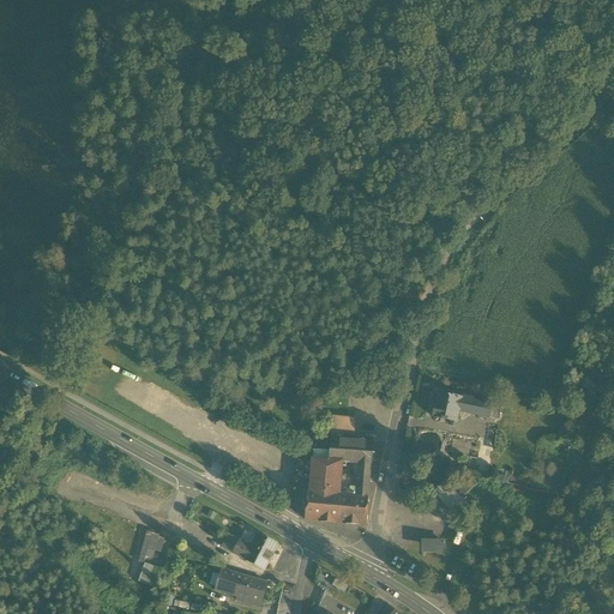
[(447,420),(452,428),(461,422),(457,417),(458,408),(456,407),(458,397),(440,393),(440,396),(437,397),(435,403),(437,405),(435,405),(433,417),(447,420)]
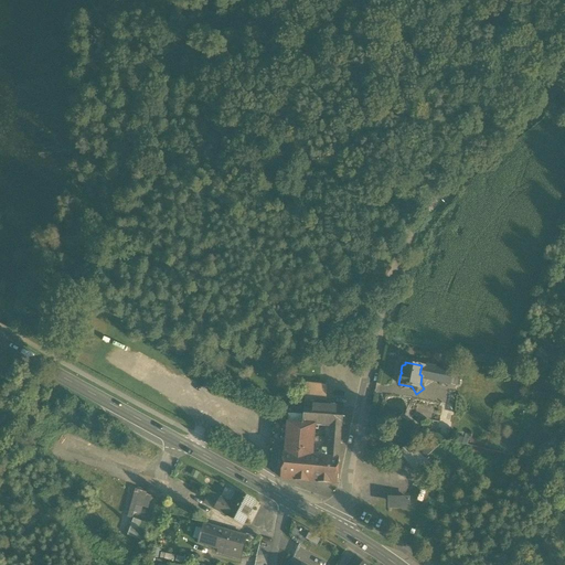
[(434,382),(457,386),(459,374),(422,365),(419,374),(422,375),(435,377),(434,382)]
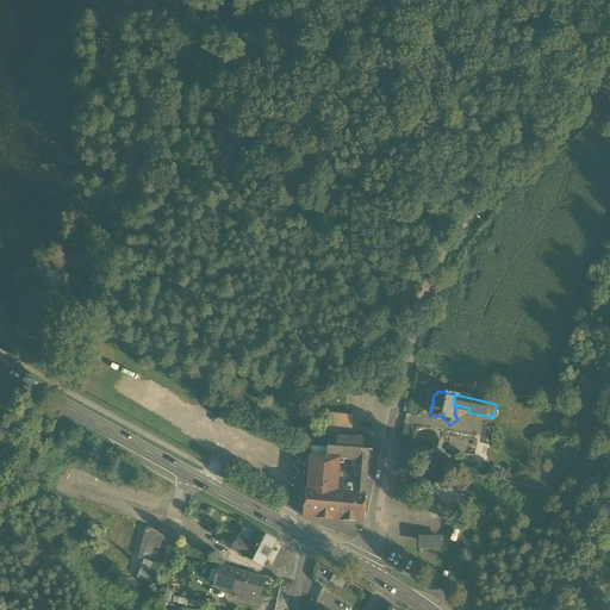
[(352,439),(353,439),(354,416),(331,414),(329,437),(350,439),(352,439)]
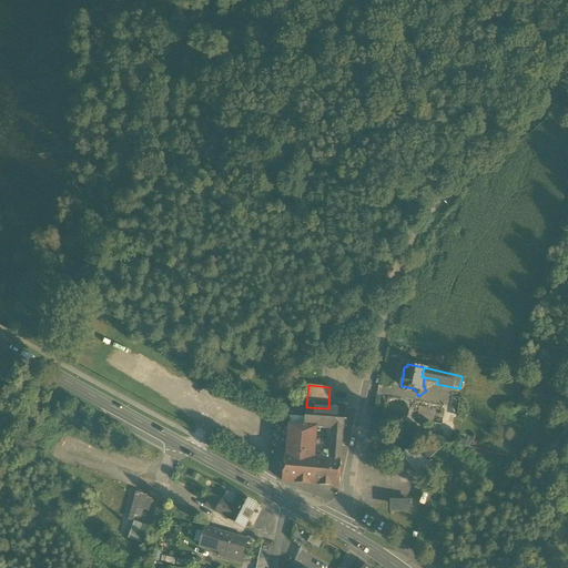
[(326,429),(331,429),(332,421),(325,421),(326,408),(306,407),(305,417),(304,427),(320,428),(326,429)]
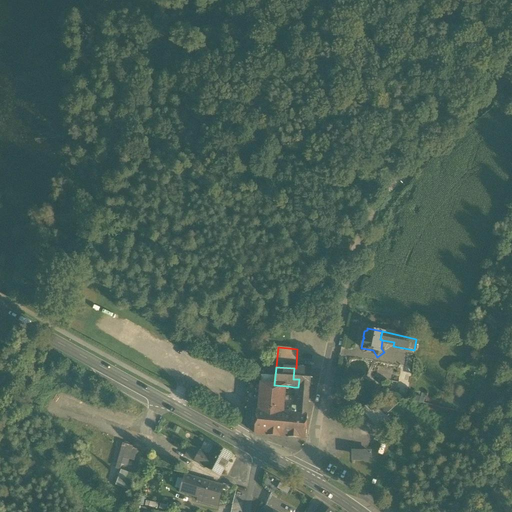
[(295,368),(294,368),(293,379),(299,379),(298,387),(309,388),(310,369),(296,368),(295,368)]
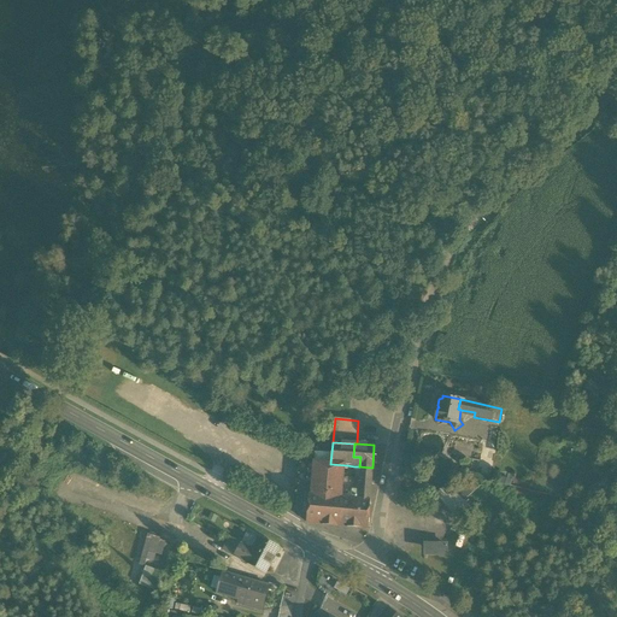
[(315,463),(330,464),(331,453),(316,452),(315,463)]
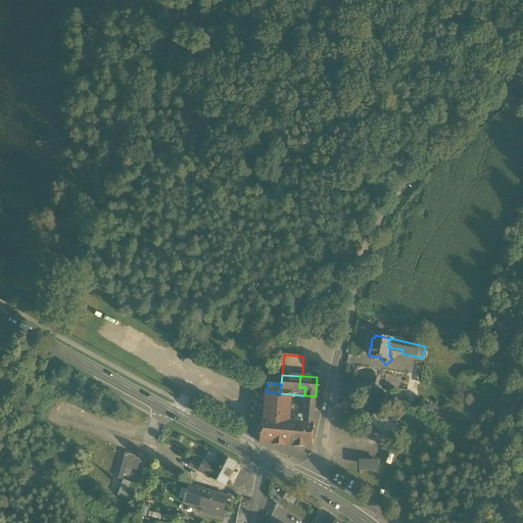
[(312,448),(315,418),(305,418),(305,415),(300,414),(301,409),(299,408),(297,407),(289,406),(289,397),(295,397),(294,394),(280,393),(267,392),(265,418),(264,418),(263,422),(263,431),(262,442),(312,448)]
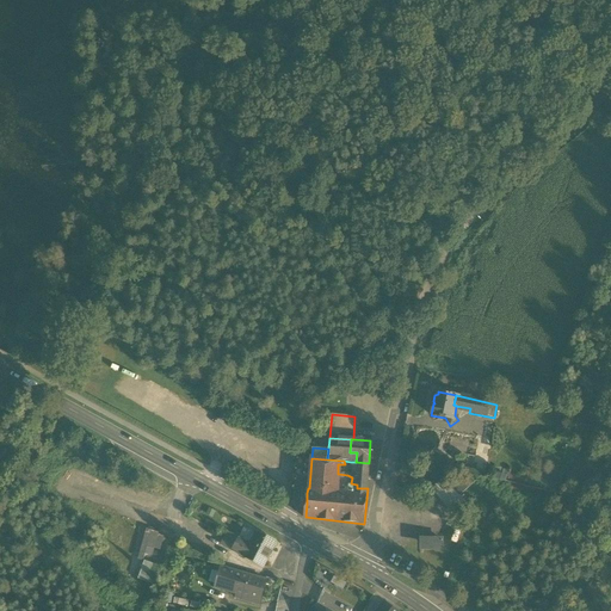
[(356,462),(351,462),(350,476),(352,477),(351,483),(357,485),(357,488),(368,488),(368,479),(369,463),(356,462)]
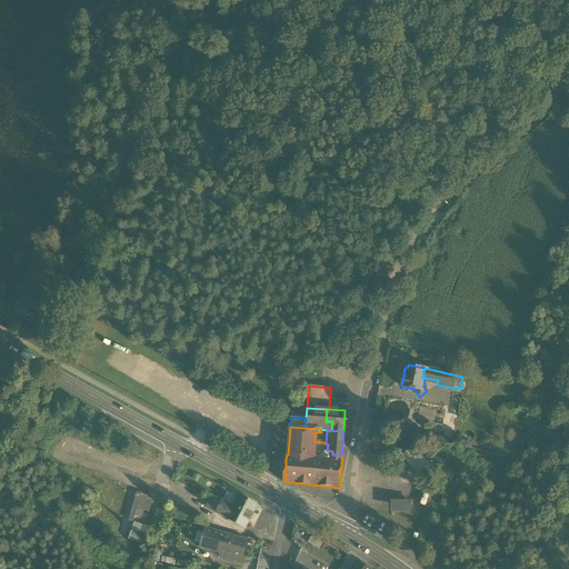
[(401,456),(422,481),(430,476),(431,468),(427,462),(440,450),(436,443),(431,447),(418,443),(401,456)]
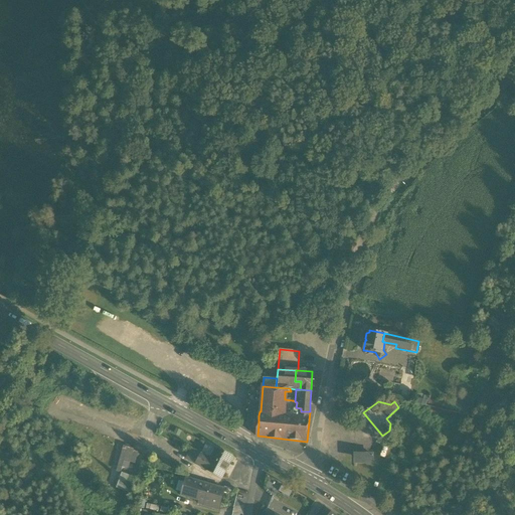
[(123,468),(128,449),(125,448),(123,448),(116,472),(121,473),(123,468)]
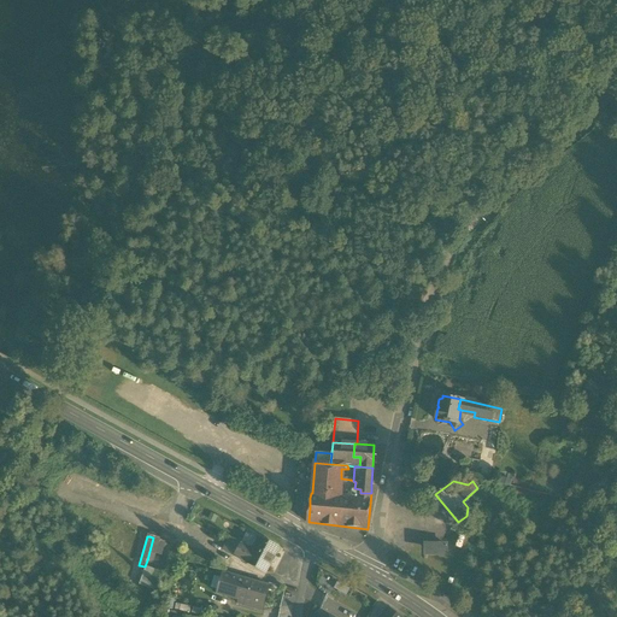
[(160,540),(153,538),(147,560),(154,563),(156,554),(160,540)]
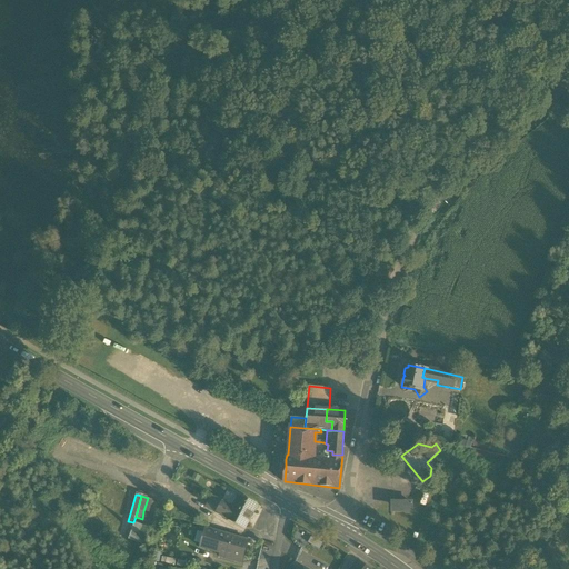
[(217,513),(223,503),(211,497),(205,507),(217,513)]
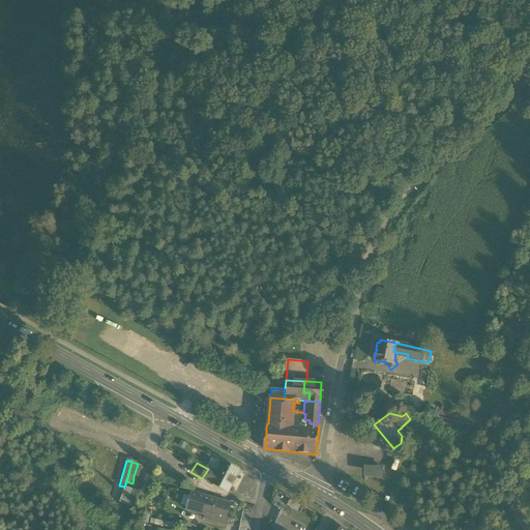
[(143,465),(138,464),(134,476),(139,477),(143,465)]
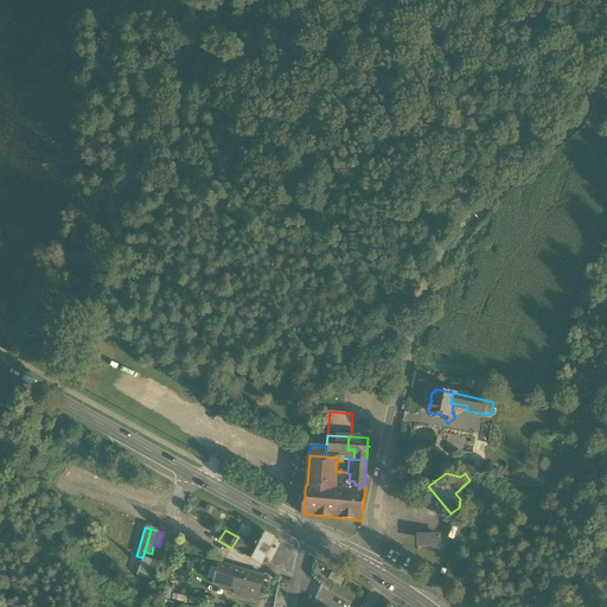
[(243,556),(261,566),(275,541),(257,531),(250,544),(238,537),(231,548),(244,555),(243,556)]
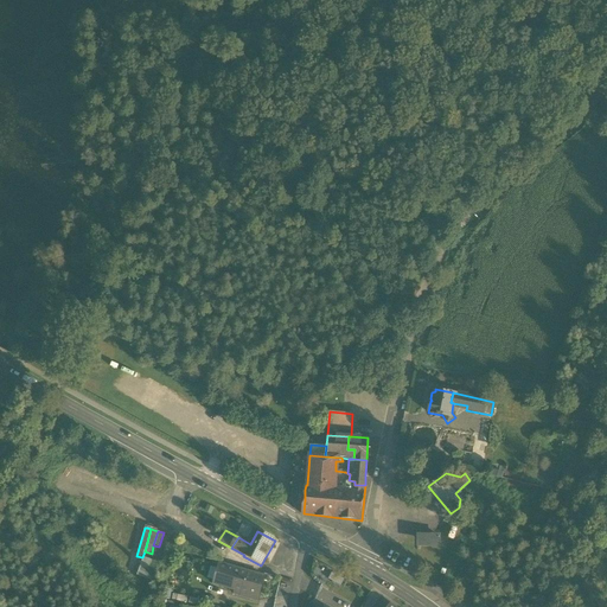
[(432,545),(430,535),(416,536),(417,547),(432,545)]
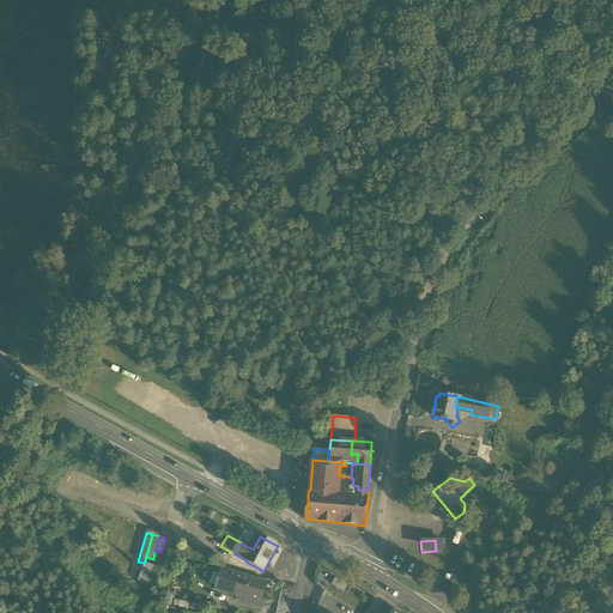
[(139,581),(157,588),(163,570),(145,564),(139,581)]
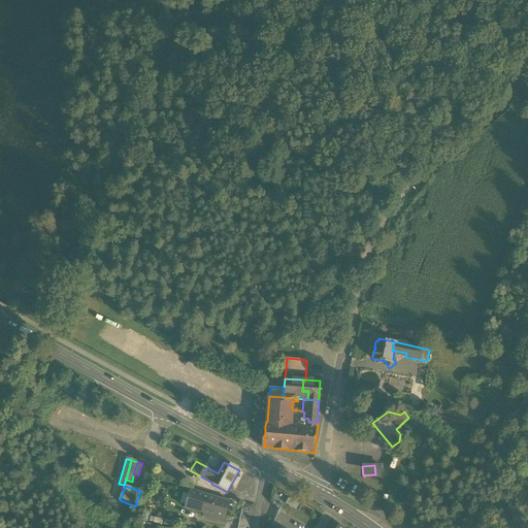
[(188,505),(191,496),(183,493),(179,503),(188,505)]
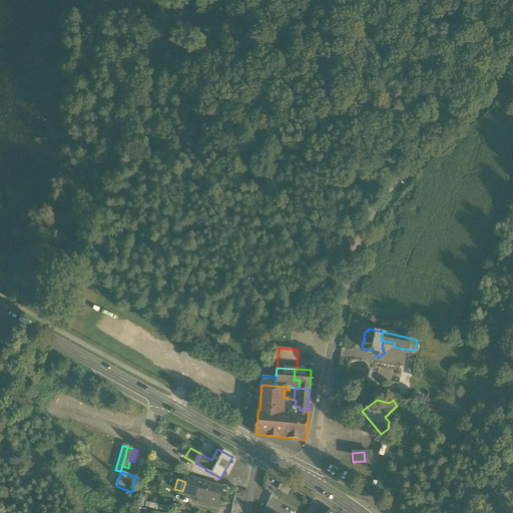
[(181,493),(218,505),(223,490),(186,479),(185,482),(182,491),(181,493)]
